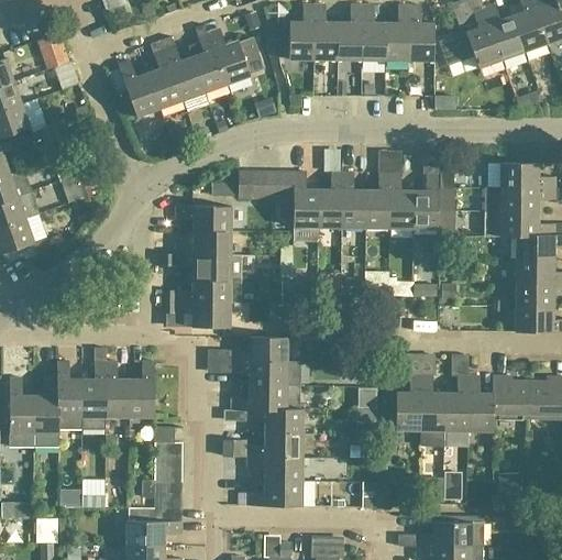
[(467,32),(441,42),(449,65),(475,56),(480,68),(504,59),(484,8),(481,0),(470,0),(473,11),(480,28),(467,32)]
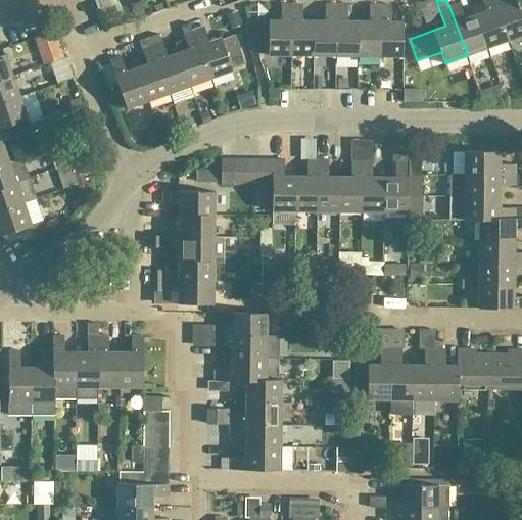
[(488,48),(509,41),(493,0),(481,0),(486,11),(476,14),(488,48)]
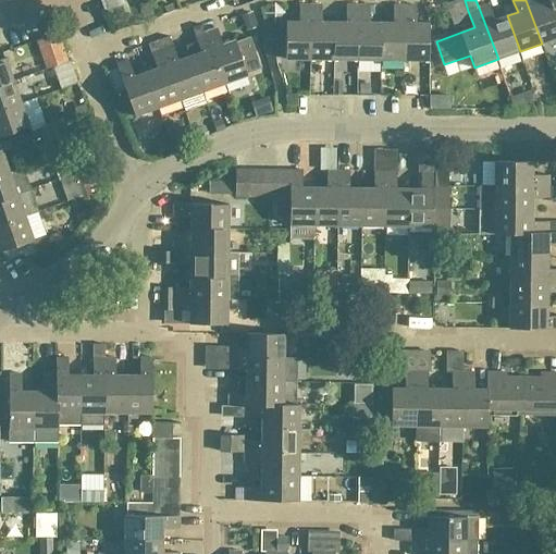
[(555,11),(552,0),(551,0),(540,3),(539,0),(526,0),(542,44),(555,37),(555,11)]
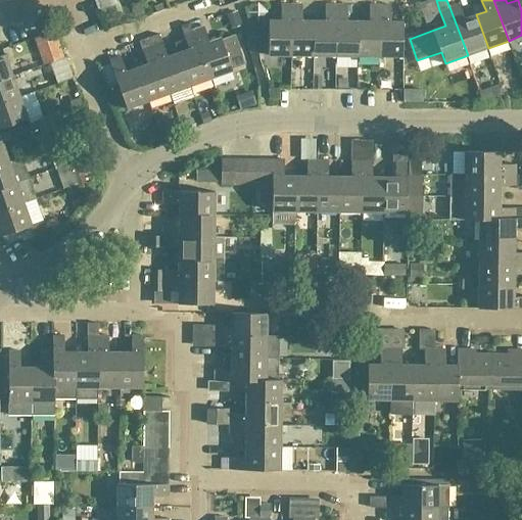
[(270,55),(292,55),(292,3),(281,3),(281,19),(270,20),(270,55)]
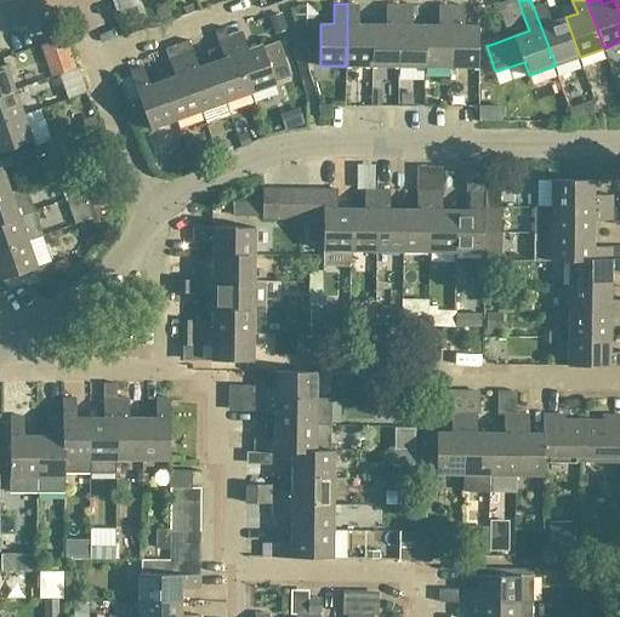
[(347,4),(347,66),(374,67),(374,23),(360,23),(360,4),(347,4)]
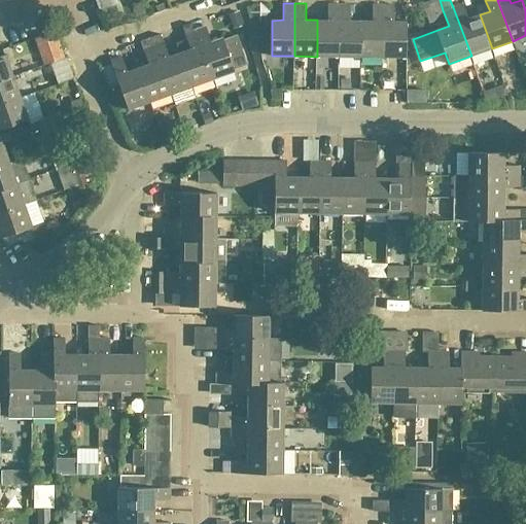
[(471,56),(492,48),(480,14),(468,19),(463,3),(453,7),(471,56)]
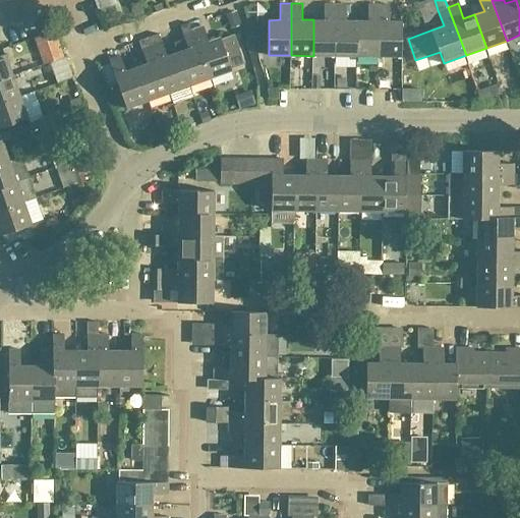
[(324,19),(313,19),(313,56),(335,56),(335,4),(325,4),(325,11),(324,11),(324,19)]
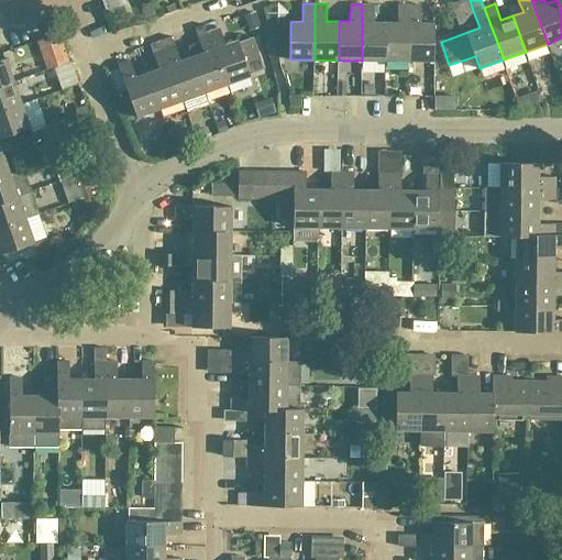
[(362,61),(386,61),(386,21),(375,22),(375,12),(374,12),(374,4),(362,4),(362,61)]
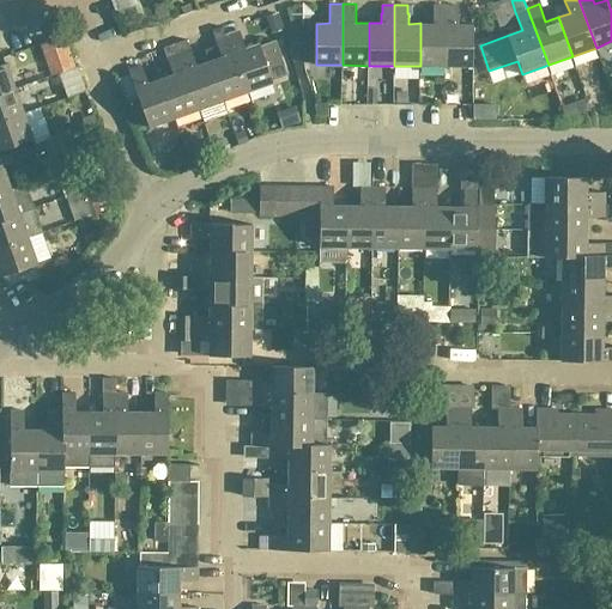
[(420,66),(447,66),(447,5),(434,6),(434,23),(420,23),(420,66)]
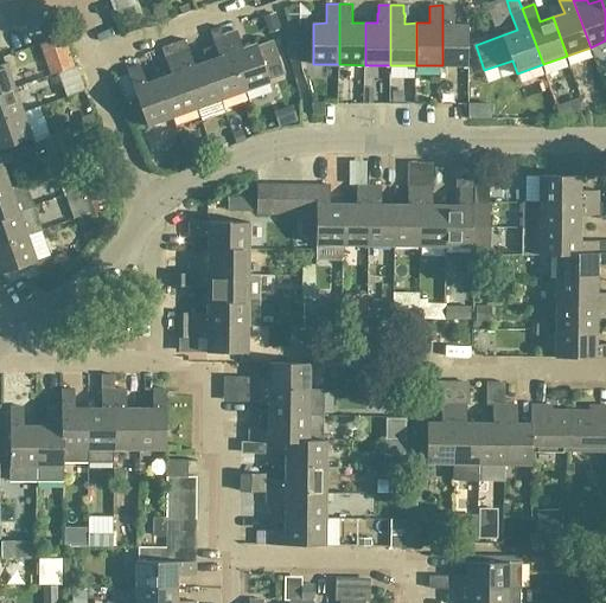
[(442,5),(442,65),(469,65),(469,25),(455,25),(455,5),(442,5)]
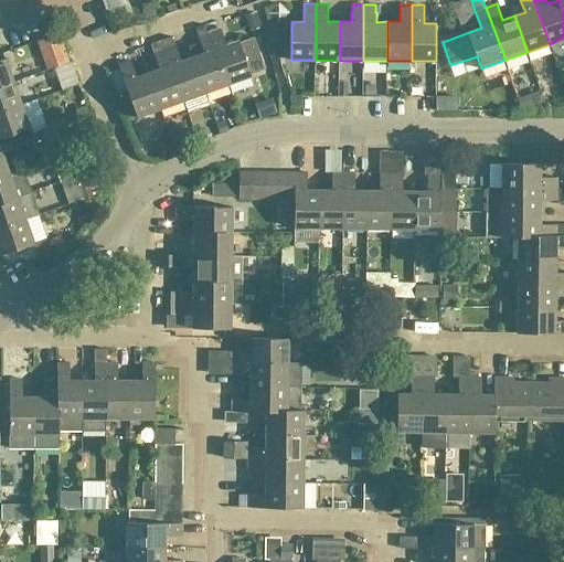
[(193,57),(206,94),(229,85),(210,33),(208,25),(197,29),(202,43),(190,48),(194,56),(193,57)]
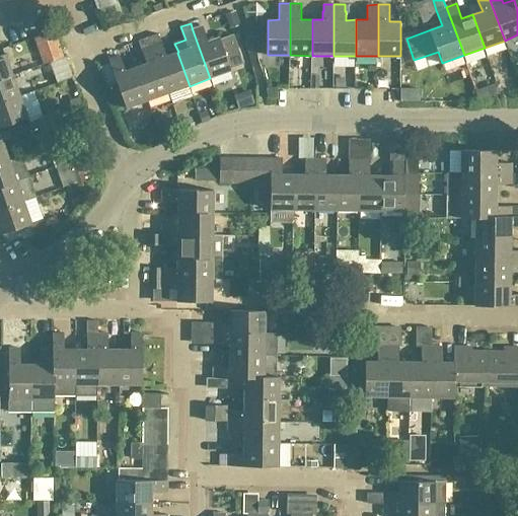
[(219,38),(209,42),(203,26),(193,30),(210,78),(231,71),(231,69),(244,64),(234,34),(220,40),(219,38)]
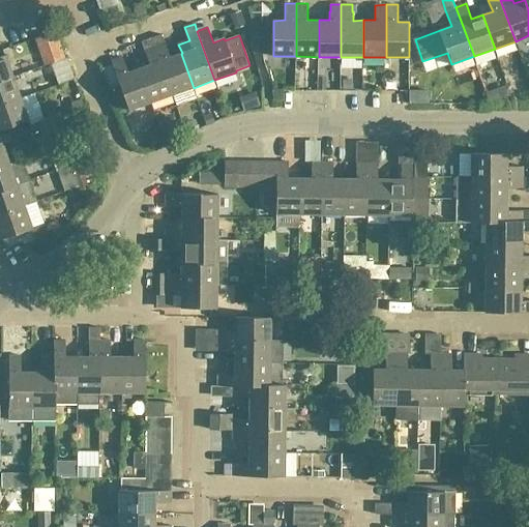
[(173,95),(194,88),(181,54),(171,57),(163,35),(153,39),(173,95)]
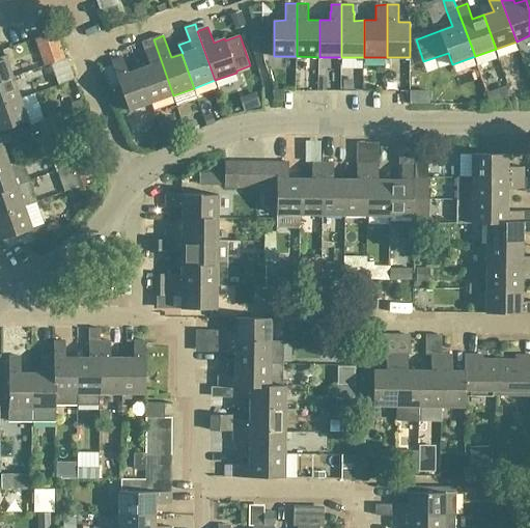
[(139,68),(151,103),(173,95),(154,39),(143,43),(150,64),(139,68)]
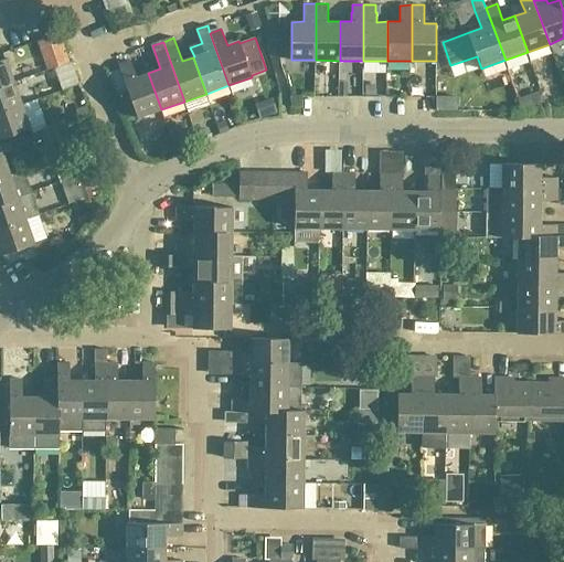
[(0,87),(14,83),(7,59),(0,61),(0,87)]
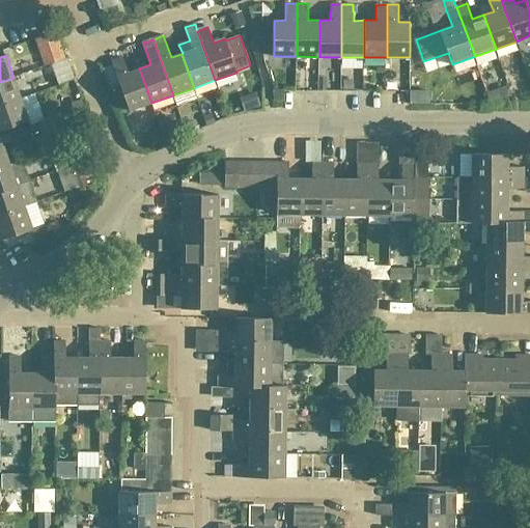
[(130,111),(151,103),(139,68),(129,72),(123,58),(112,62),(130,111)]
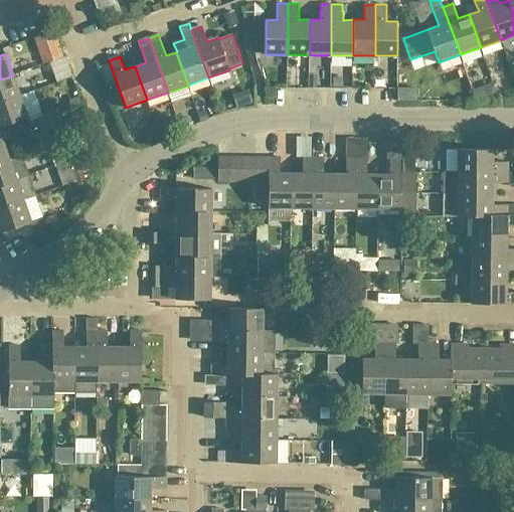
[(13,75),(0,79),(0,103),(20,96),(13,75)]
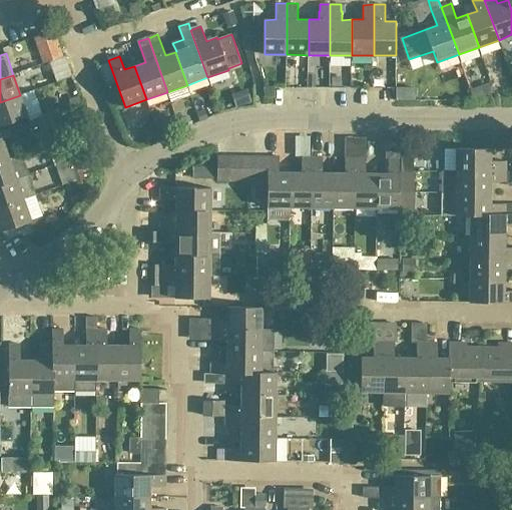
[(20,95),(0,102),(0,124),(28,115),(20,95)]
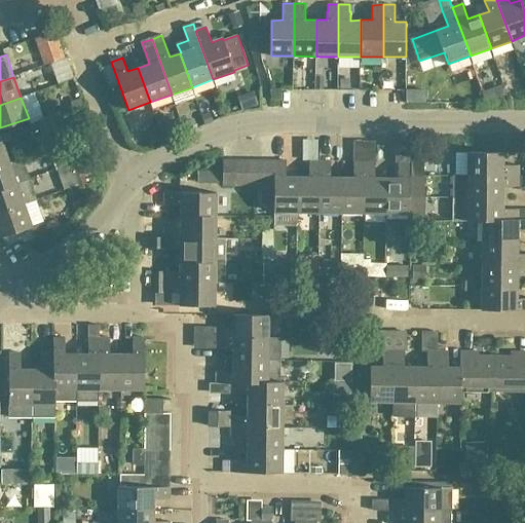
[(61,143),(69,162),(80,158),(73,139),(61,143)]
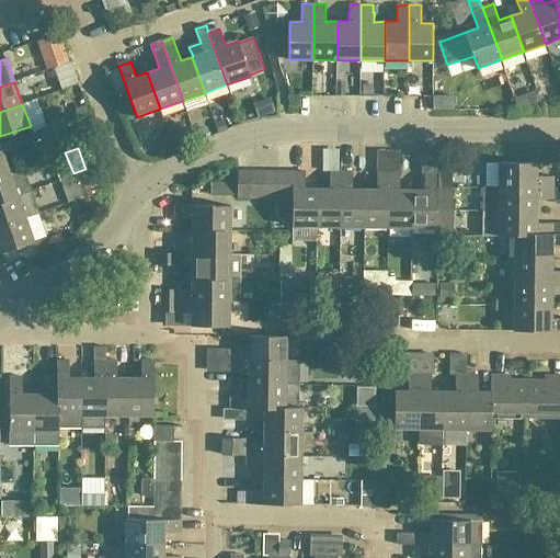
[(422,190),(413,190),(413,228),(411,228),(411,239),(436,239),(437,149),(422,149),(421,172),(424,172),(424,181),(422,181),(422,190)]
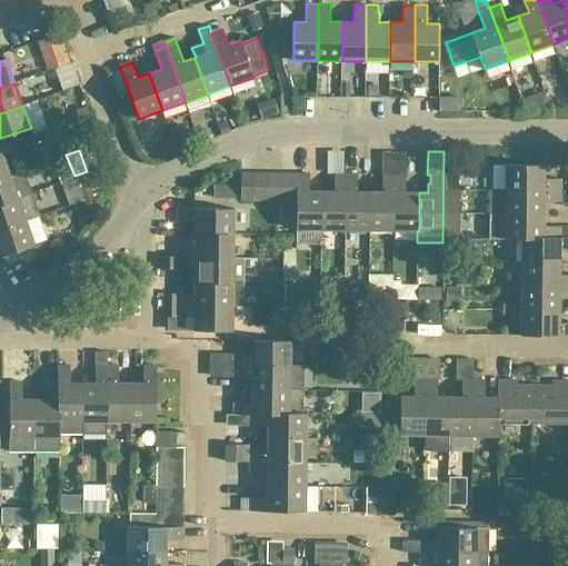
[(0,152),(0,180),(11,177),(2,152),(0,152)]
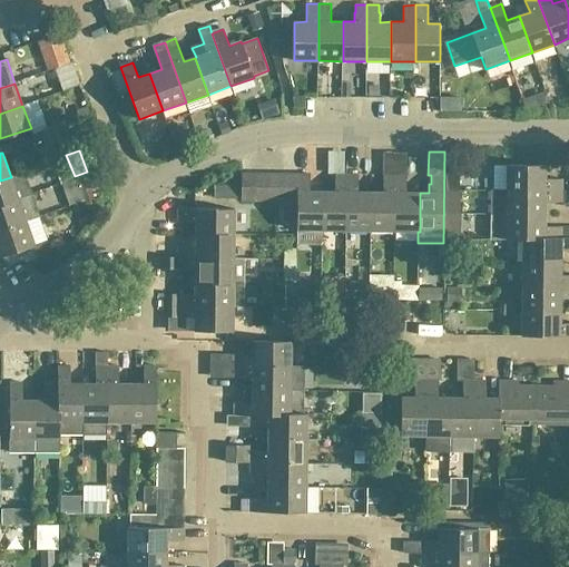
[(507,188),(562,189),(562,178),(546,178),(546,164),(507,164),(507,188)]
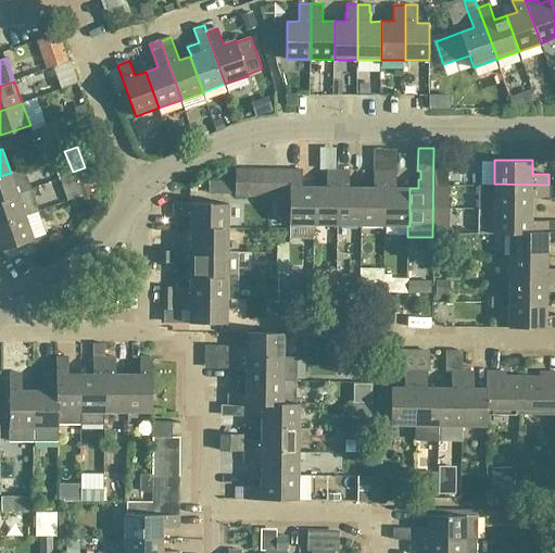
[(250,167),(236,167),(236,197),(250,197),(250,167)]
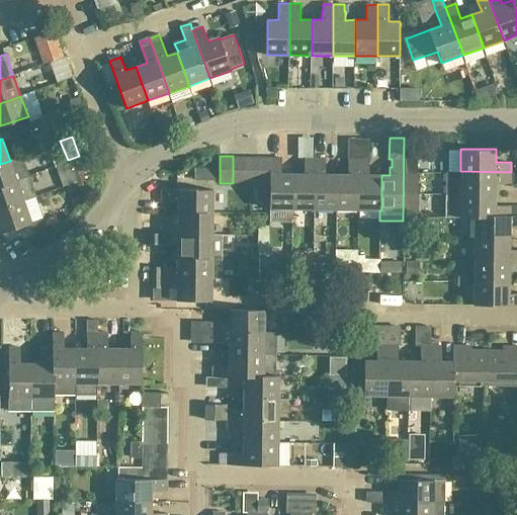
[(246,157),(233,156),(233,183),(245,183),(246,157)]
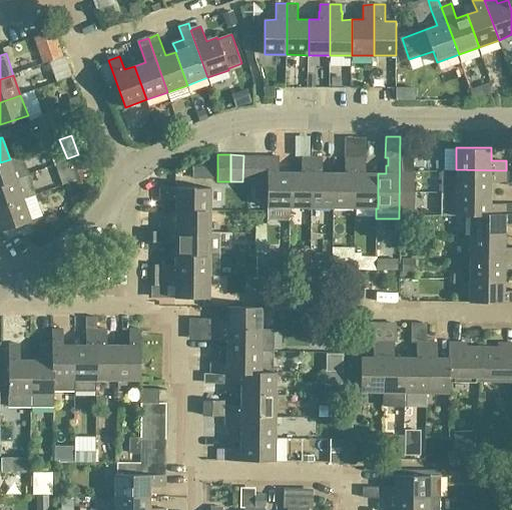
[(10,159),(0,162),(0,185),(17,179),(28,175),(20,155),(10,159)]
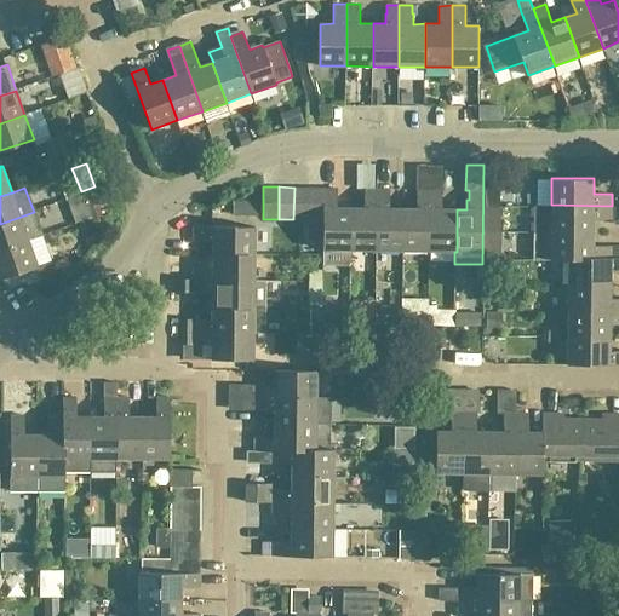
[(81,191),(66,199),(75,224),(101,213),(97,205),(91,188),(81,191)]
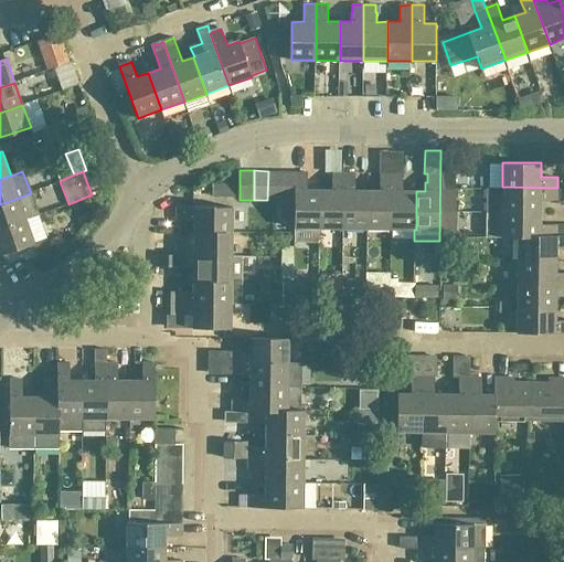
[(282,171),(268,171),(267,200),(280,200),(282,171)]
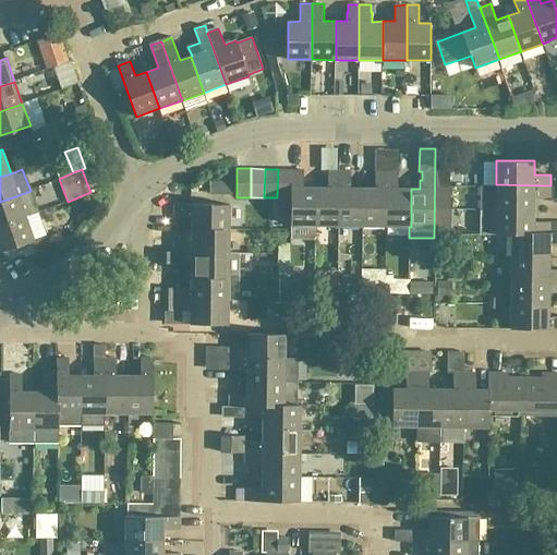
[(291,169),(278,169),(277,197),(291,198),(291,170),(291,169)]
